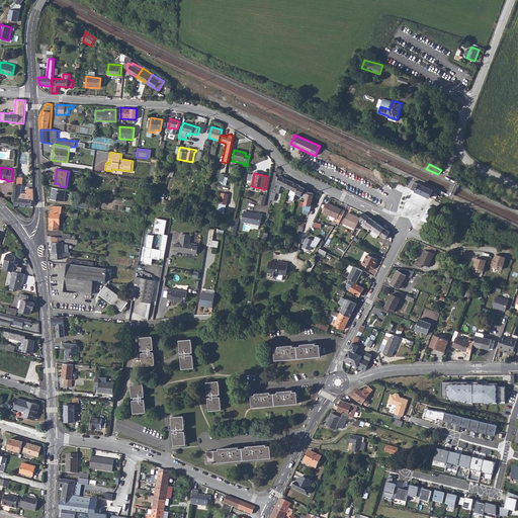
[(287,189),(286,188),(289,181),(279,176),(278,178),(275,176),(272,192),(275,193),(279,194),(280,188),(281,186),(285,187),(284,189),(286,190),(287,189)]
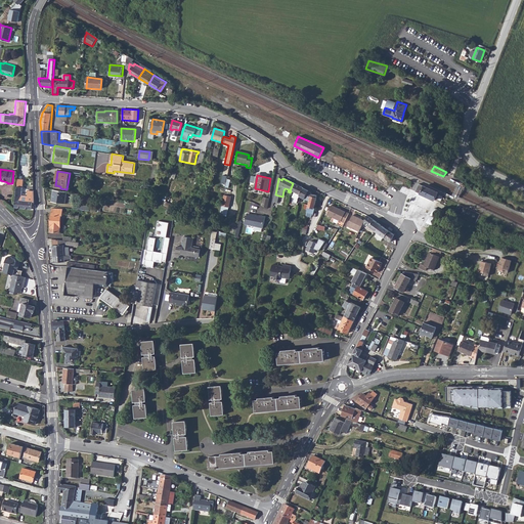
[(17,179),(14,208),(32,209),(33,202),(34,203),(34,191),(28,190),(28,197),(22,195),(24,179),(17,179)]
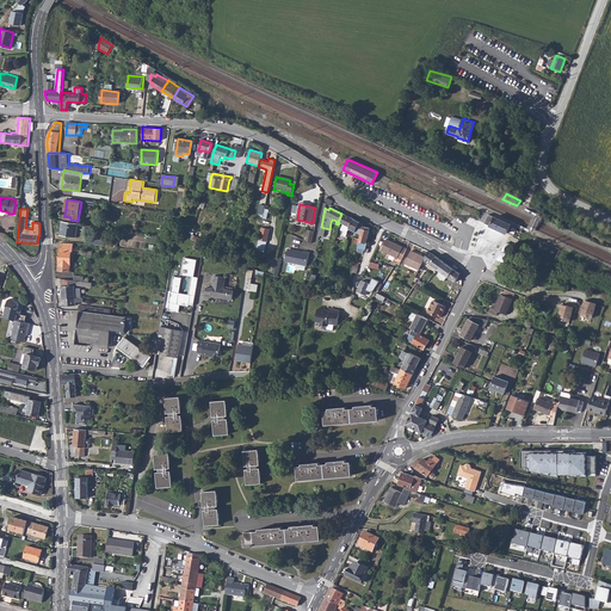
[(341,214),(338,222),(339,223),(343,224),(340,230),(344,232),(343,236),(346,236),(349,228),(353,220),(341,214)]
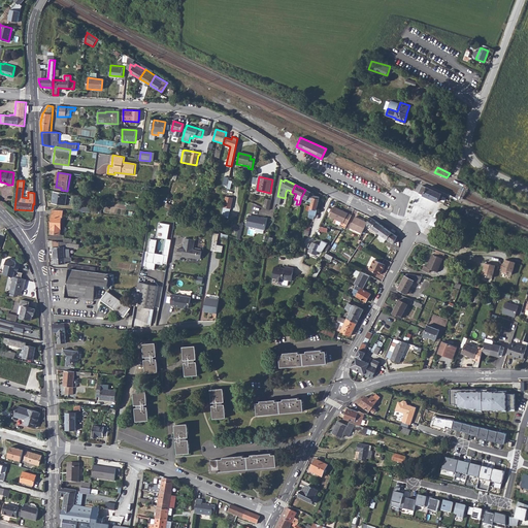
[(422,185),(419,193),(437,202),(441,194),(422,185)]
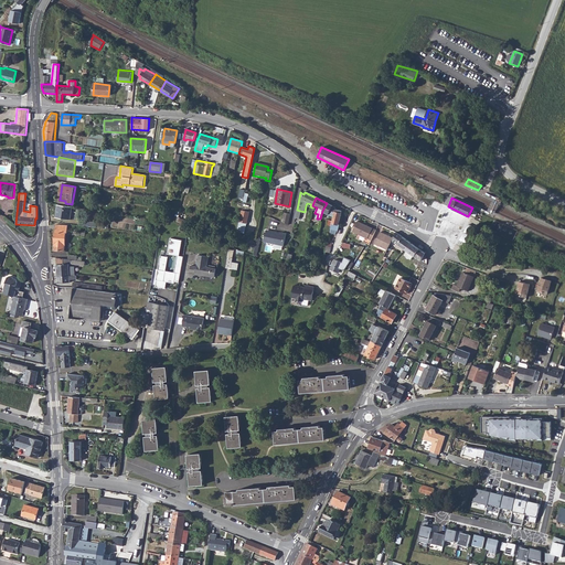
[(327,203),(322,211),(333,216),(336,210),(336,208),(332,206),(333,205),(327,203)]
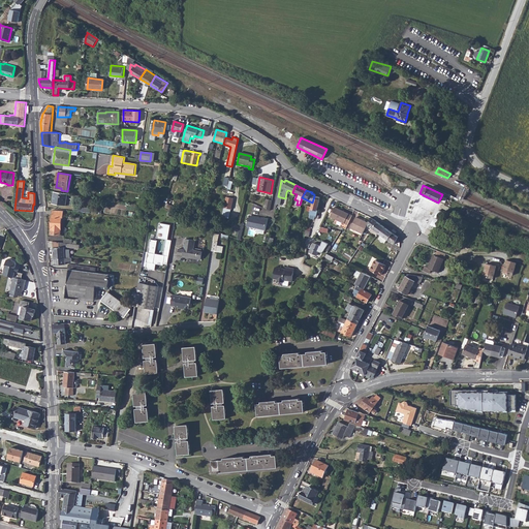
[(68,194),(55,192),(53,205),(66,207),(68,194)]
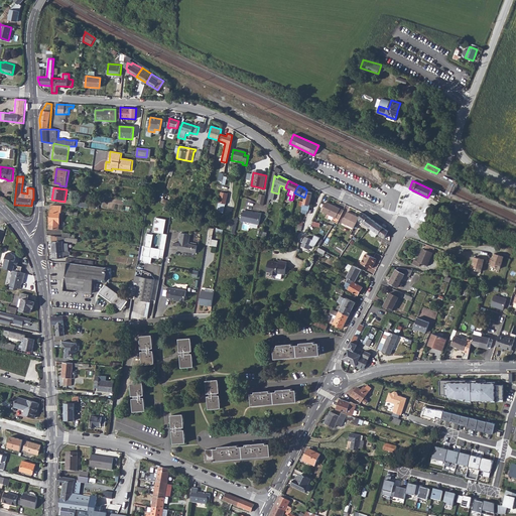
[(304,198),(301,213),(306,214),(307,211),(308,211),(309,206),(312,192),(306,191),(304,198)]
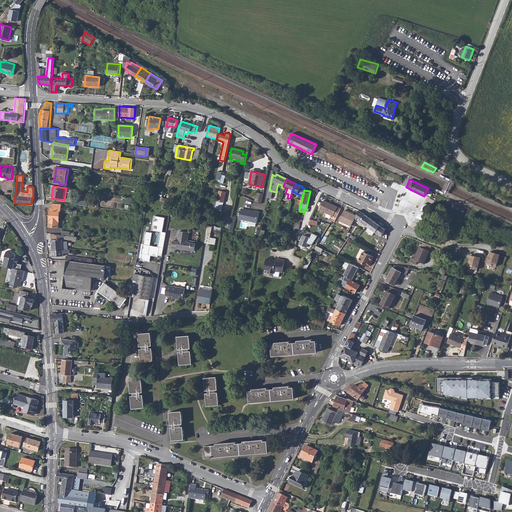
[(225,193),(218,192),(216,202),(223,204),(225,193)]
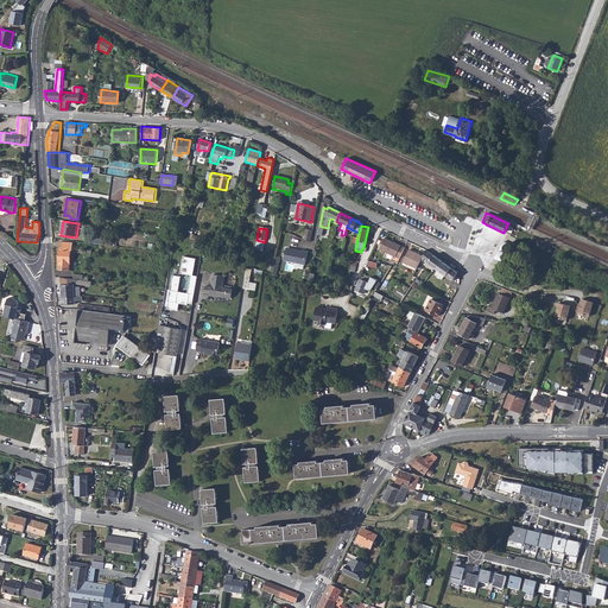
[(312,229),(305,228),(303,238),(310,241),(312,229)]
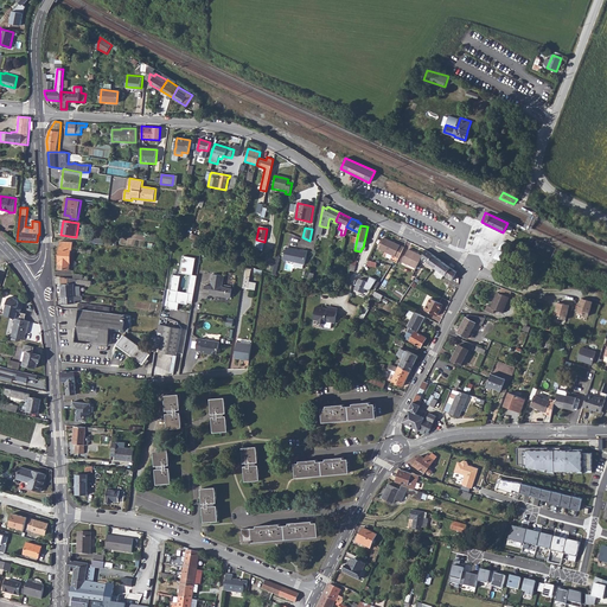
[(378,249),(397,259),(404,248),(384,237),(378,249)]
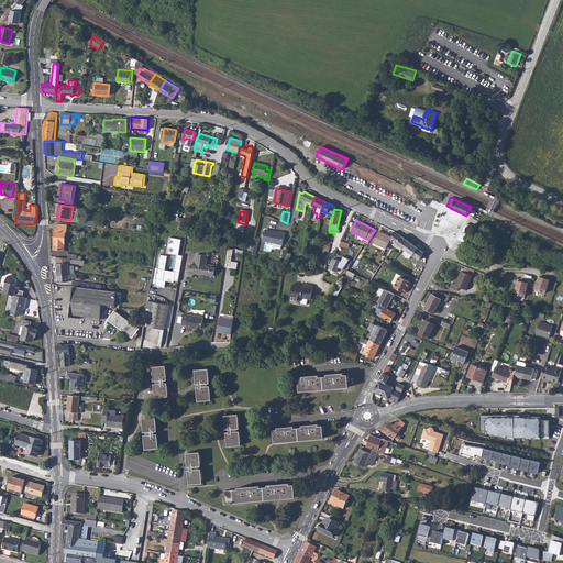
[(55,232),(54,250),(65,251),(66,232),(67,232),(67,225),(56,224),(56,231),(55,232)]
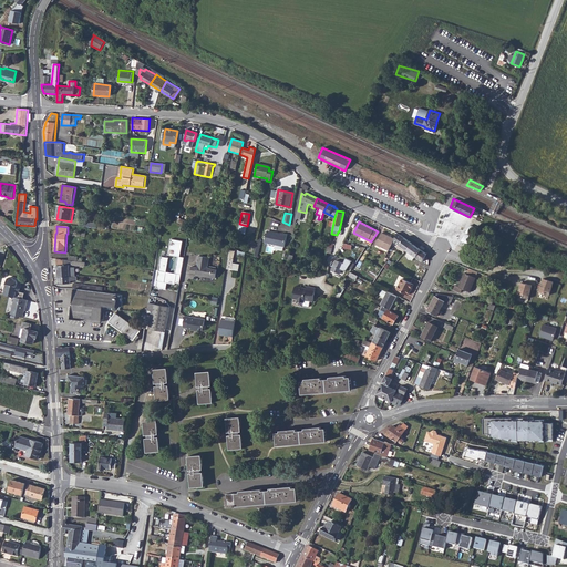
[(276,235),(267,233),(265,243),(285,246),(287,234),(282,233),(282,234),(276,233),(276,235)]
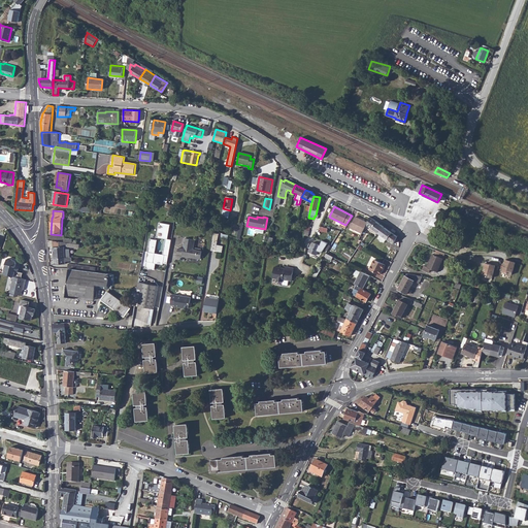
[(356,229),(362,232),(366,224),(367,222),(355,217),(351,228),(355,230),(356,229)]
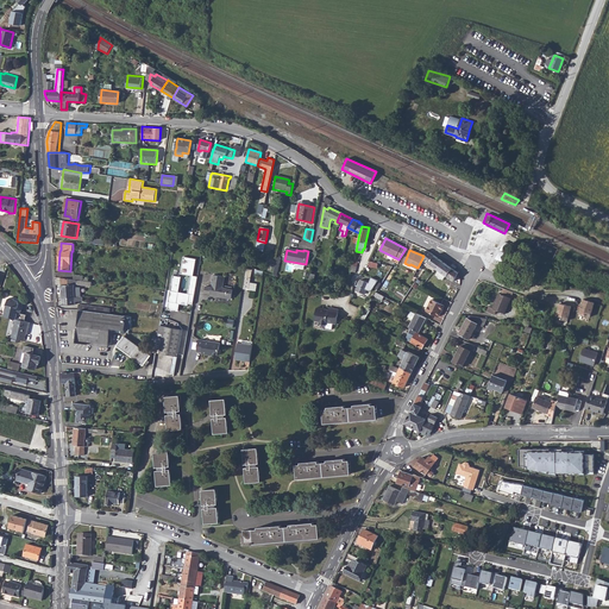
[(424,256),(422,258),(437,269),(439,265),(443,262),(428,251),(427,250),(424,256)]
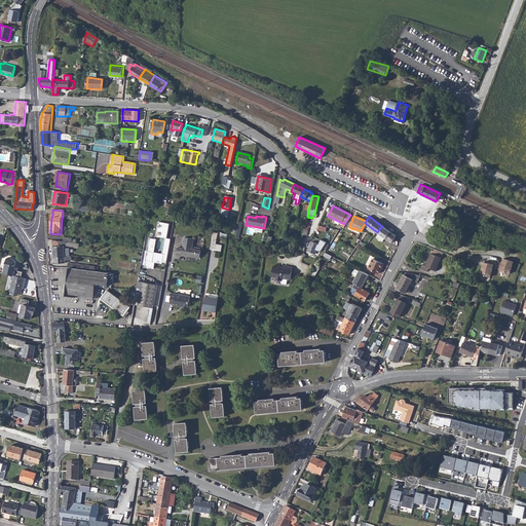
[(162,260),(166,261),(171,237),(166,236),(170,222),(158,220),(156,235),(164,236),(162,252),(153,251),(156,237),(149,236),(145,259),(146,259),(145,265),(153,266),(154,261),(162,262),(162,260)]
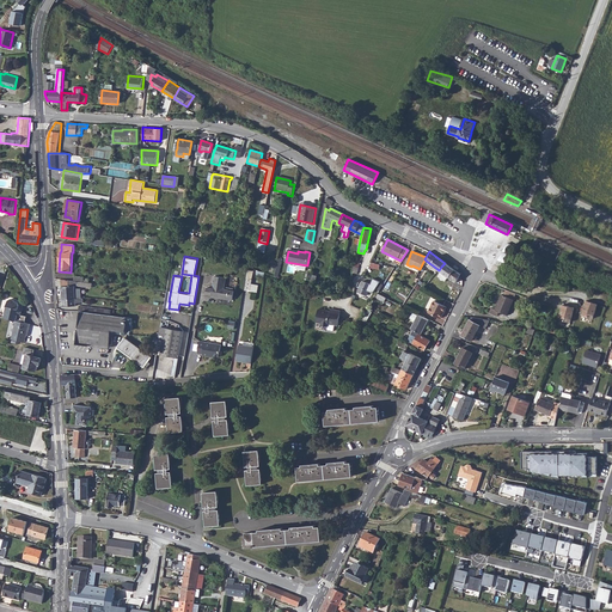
[(441,267),(439,270),(440,271),(438,276),(445,281),(447,277),(456,283),(460,274),(447,264),(444,268),(441,267)]
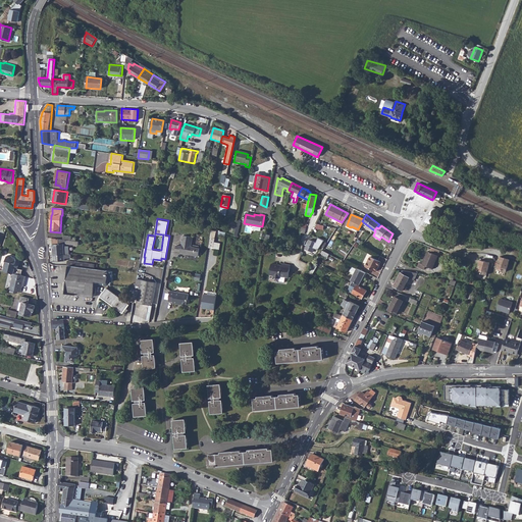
[(221,242),(214,242),(215,231),(211,231),(209,247),(220,249),(221,242)]
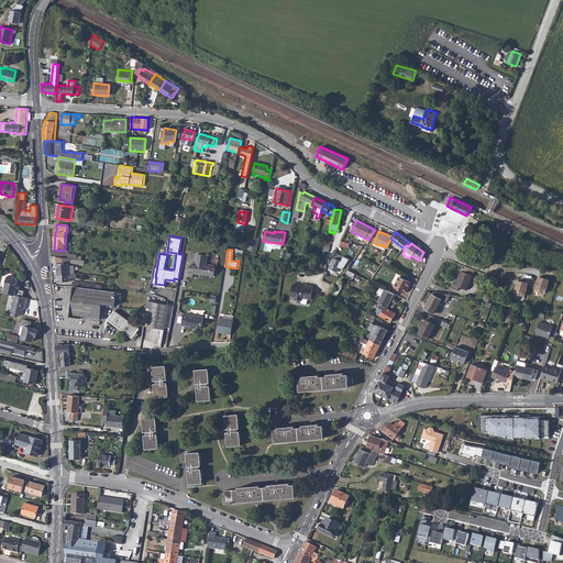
[(189,272),(195,272),(199,273),(199,274),(213,276),(214,268),(214,266),(208,265),(207,267),(206,266),(208,256),(197,255),(195,266),(189,265),(189,272)]
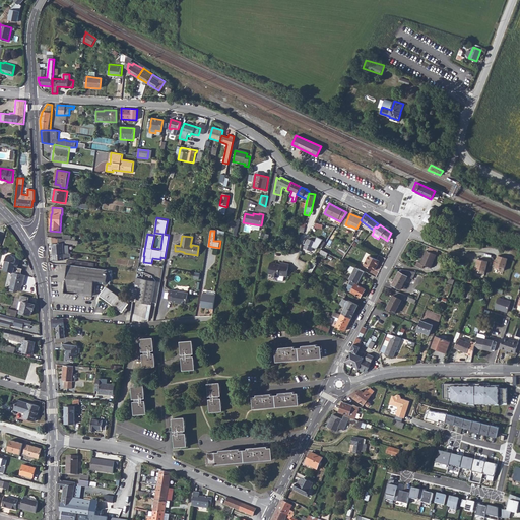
[(307,239),(304,248),(311,251),(311,250),(315,251),(315,249),(317,250),(322,240),(317,237),(315,242),(307,239)]
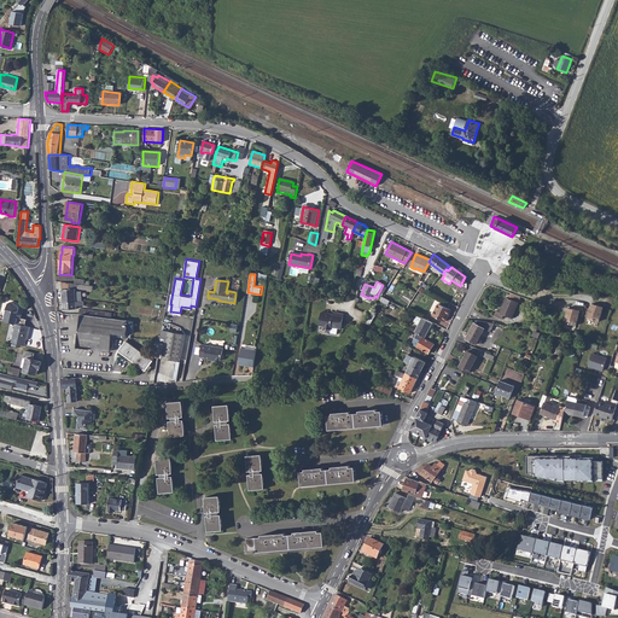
[(94,286),(62,283),(63,296),(70,296),(70,302),(79,302),(77,290),(86,290),(89,290),(89,289),(91,289),(91,290),(94,290),(94,286)]
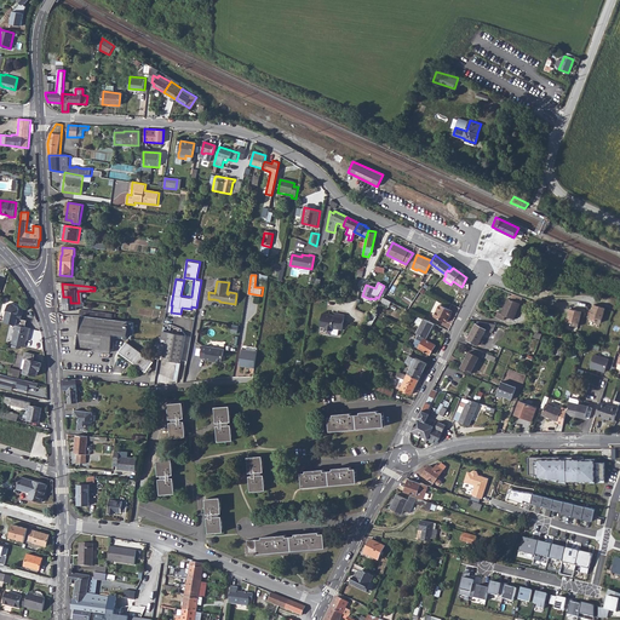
[(522,298),(514,294),(511,300),(507,299),(501,314),(498,313),(495,317),(504,320),(505,316),(514,320),(522,298)]
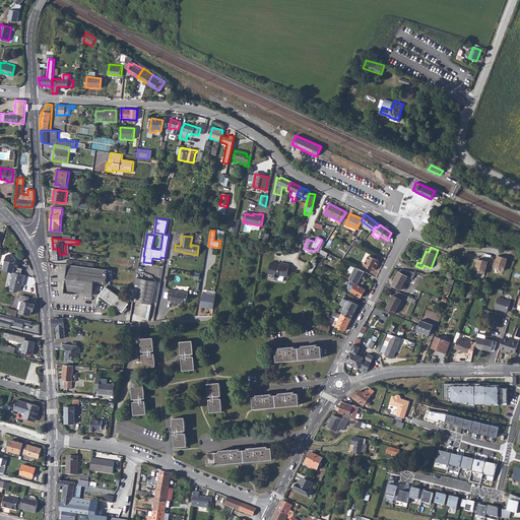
[(7,255),(4,270),(14,272),(21,274),(22,268),(19,267),(19,263),(16,262),(17,259),(15,257),(14,256),(12,255),(9,254),(7,255)]
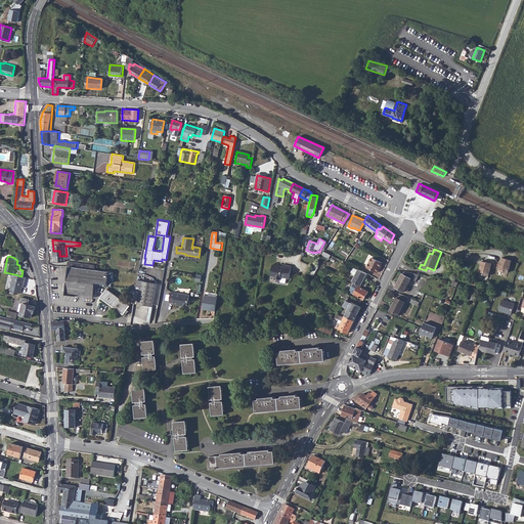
[(511,259),(501,256),(497,268),(508,271),(511,259)]
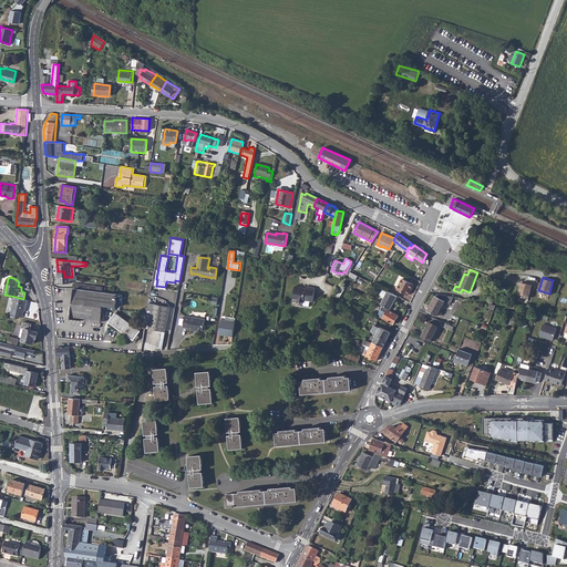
[(402,279),(398,289),(409,295),(414,285),(402,279)]
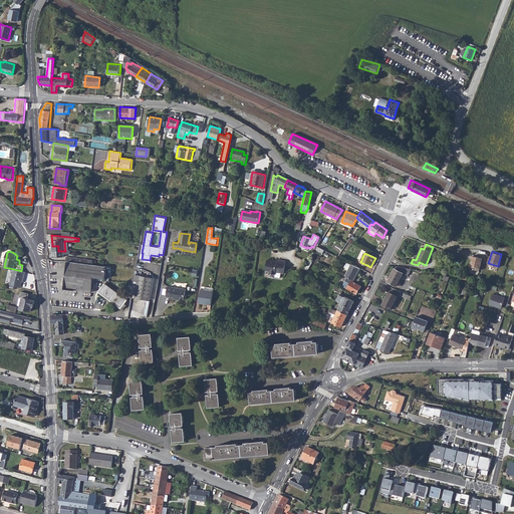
[(482,257),(472,255),(469,267),(479,269),(482,257)]
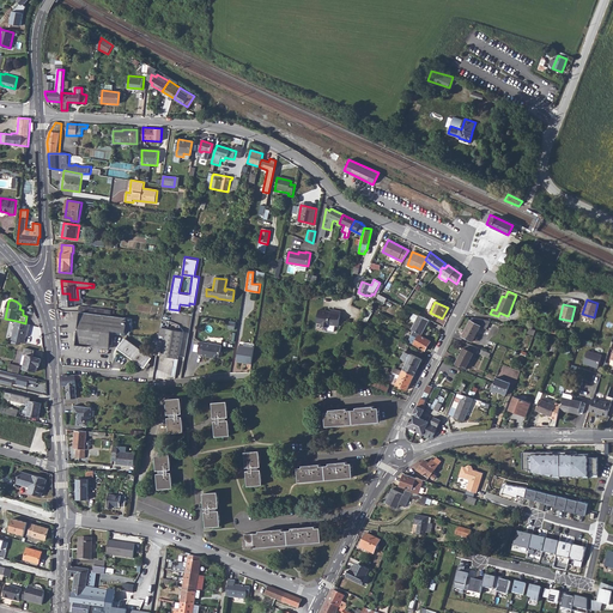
[(339,327),(341,311),(331,310),(331,313),(331,314),(326,313),(326,311),(319,310),(316,323),(322,325),(321,327),(328,328),(329,325),(339,327)]
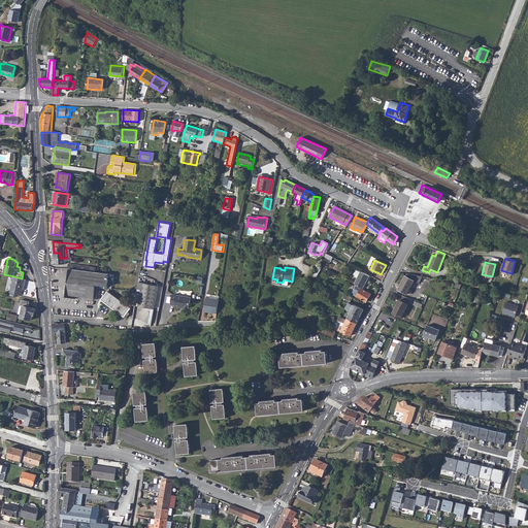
[(78,270),(69,269),(66,297),(94,300),(96,285),(108,287),(110,274),(78,270)]
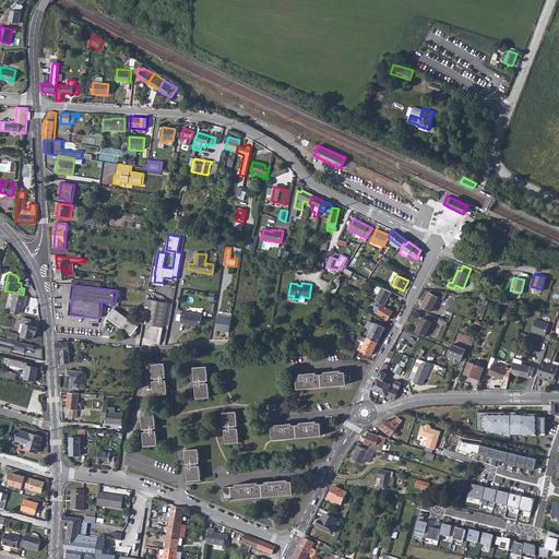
[(378,295),(376,300),(379,301),(385,305),(392,292),(382,287),(378,295)]
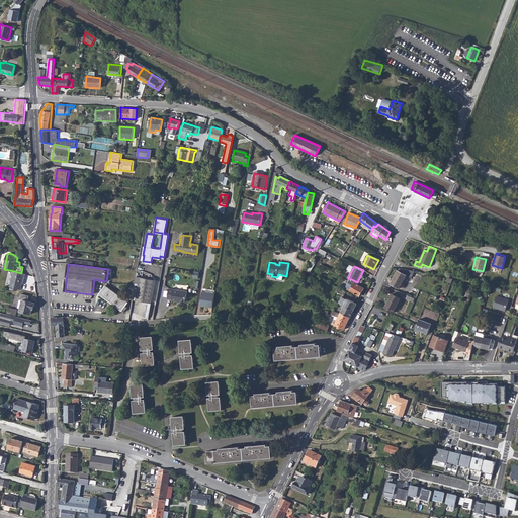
[(412,271),(399,268),(391,284),(399,288),(406,275),(409,277),(412,271)]
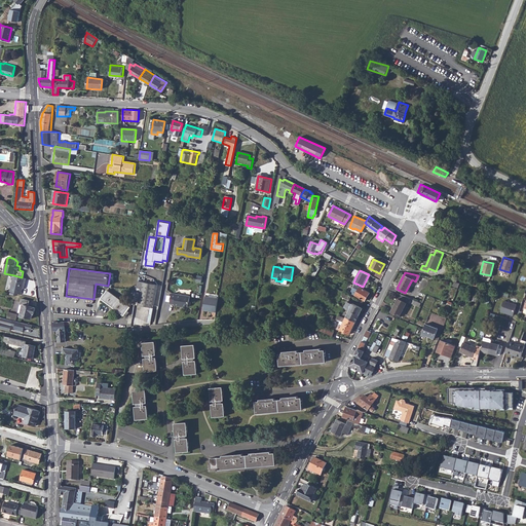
[(14,275),(10,292),(22,294),(23,288),(25,283),(26,283),(27,278),(22,277),(14,275)]
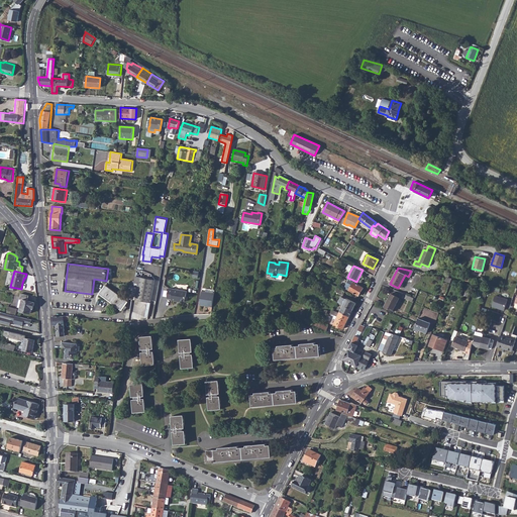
[(133,286),(132,299),(135,300),(150,302),(154,280),(135,277),(133,286)]
